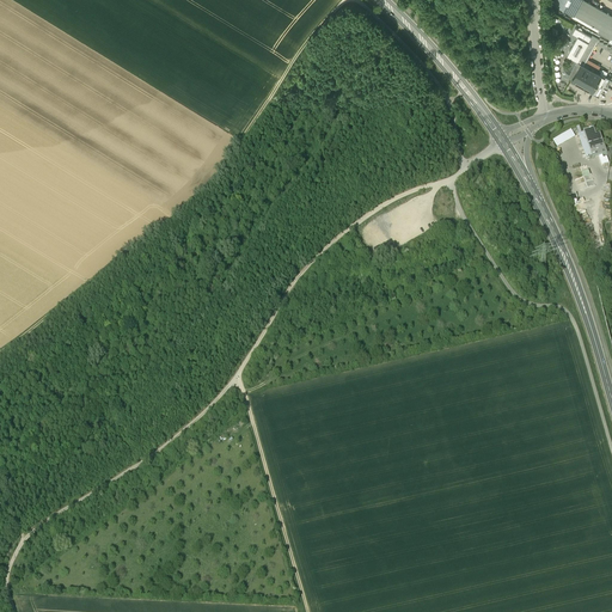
[(574,14),(582,0),(554,0),(554,2),(574,14)]
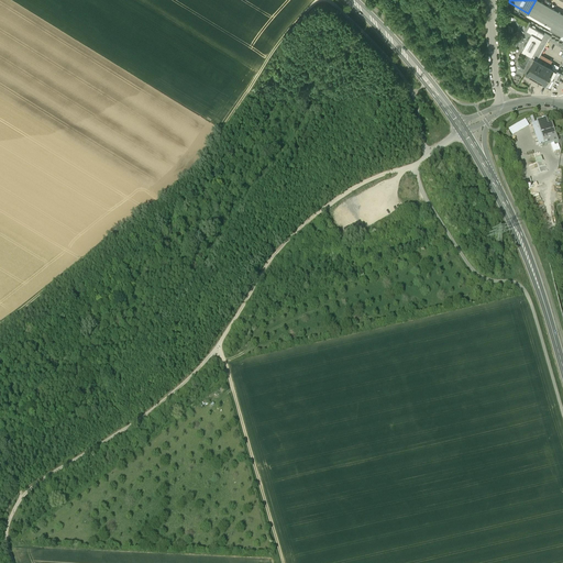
[(562,32),(562,13),(538,0),(536,0),(528,13),(551,26),(550,29),(561,36),(562,32)]
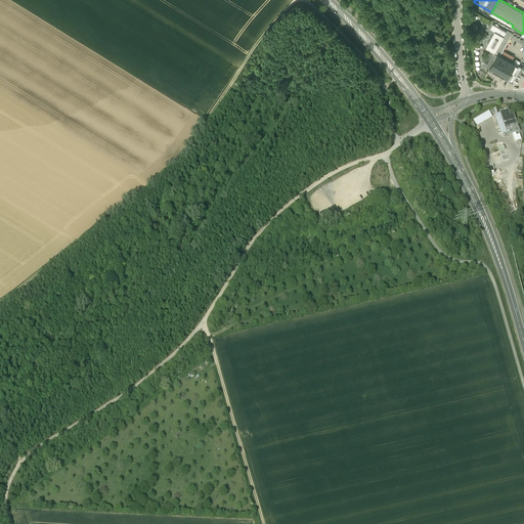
[(507,32),(492,25),(489,30),(494,32),(485,48),(493,52),(494,53),(507,32)]
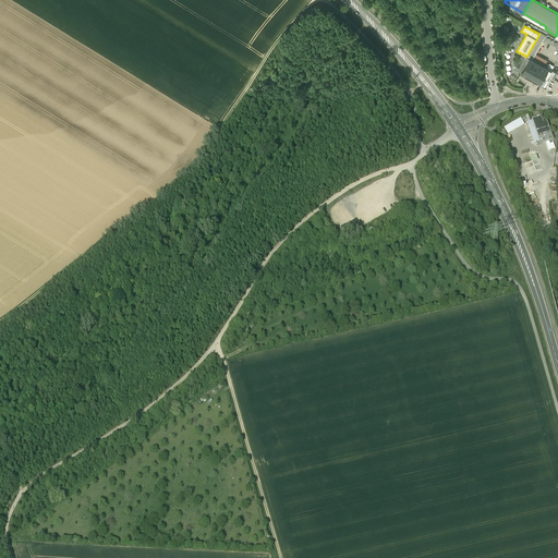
[(513,32),(509,35),(513,41),(517,43),(519,40),(519,37),(513,32)]
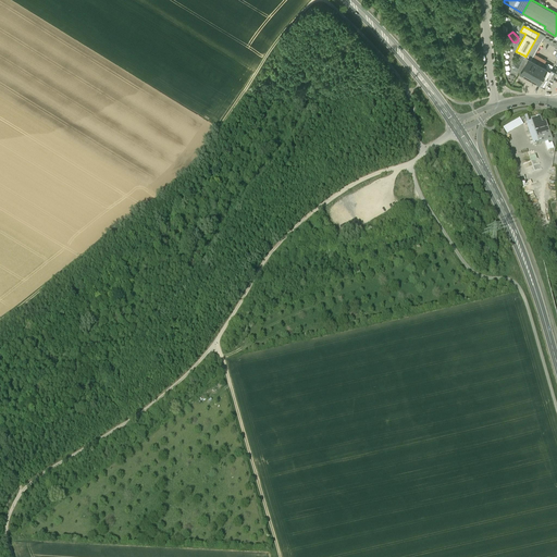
[(525,57),(531,60),(545,35),(540,32),(539,34),(525,57)]
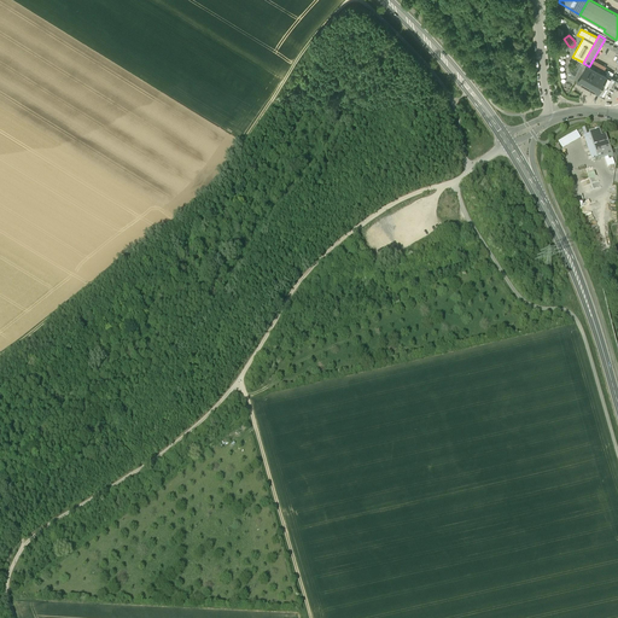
[(617,45),(607,39),(604,45),(617,52),(617,45)]
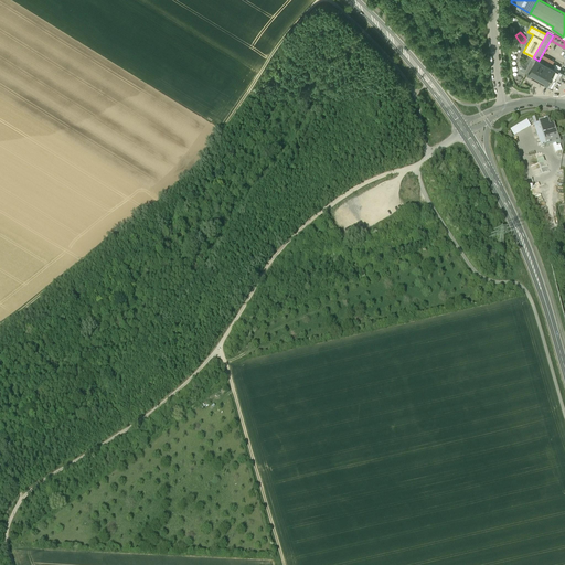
[(533,57),(532,56),(526,66),(523,64),(521,65),(520,66),(521,68),(524,71),(531,75),(532,74),(534,75),(533,77),(543,83),(543,84),(552,89),(557,81),(558,82),(564,73),(554,67),(554,68),(539,61),(533,57)]
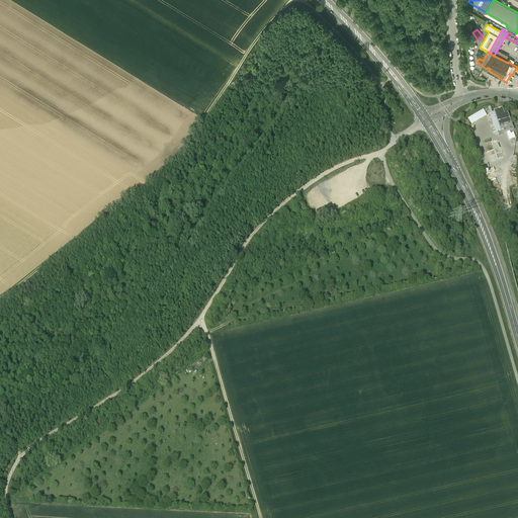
[(502,108),(494,111),(502,135),(514,130),(508,113),(504,114),(502,108)]
